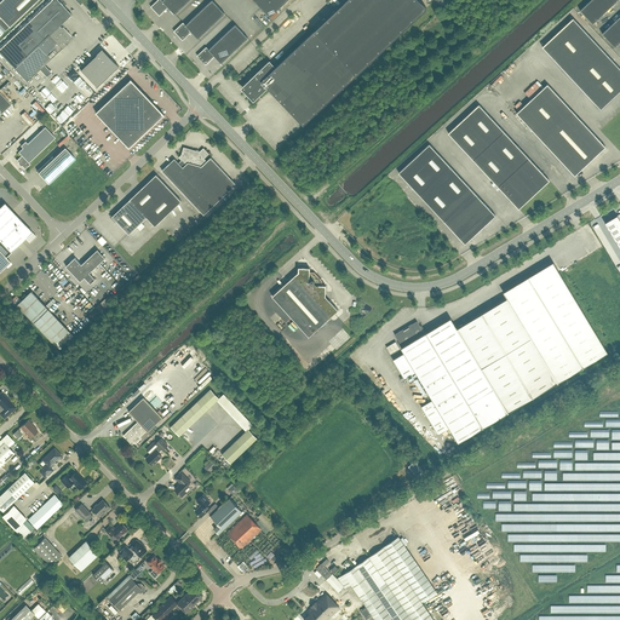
[(0,0),(0,16),(1,18),(0,18),(0,24),(5,30),(9,27),(36,0),(0,0)]
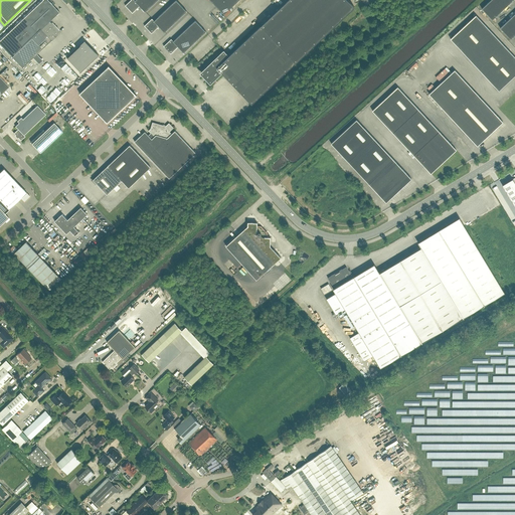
[(41,0),(0,39),(0,44),(22,67),(51,40),(51,39),(59,32),(49,21),(59,12),(47,0),(41,0)]
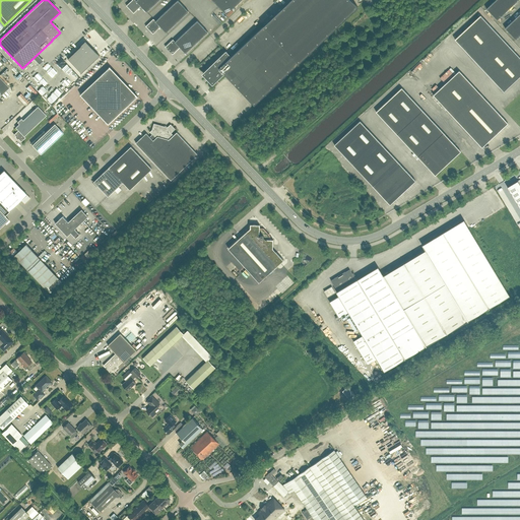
[(158,0),(136,0),(135,0),(132,0),(126,5),(134,13),(141,6),(146,12),(158,0)]
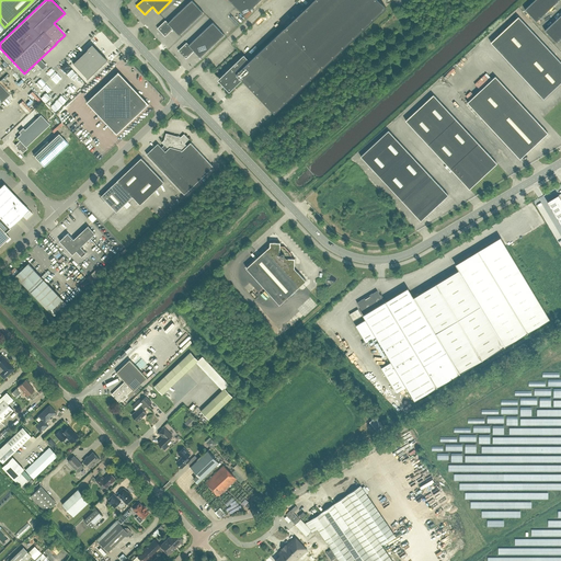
[(204,12),(192,0),(191,0),(168,23),(165,20),(158,29),(165,36),(173,29),(179,35),(204,12)]
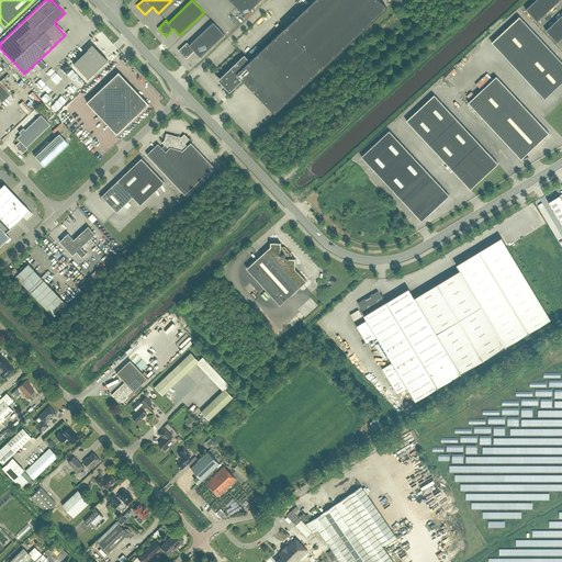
[(244,56),(221,77),(233,89),(243,79),(274,113),(386,8),(379,0),(313,0),(249,62),(244,56)]
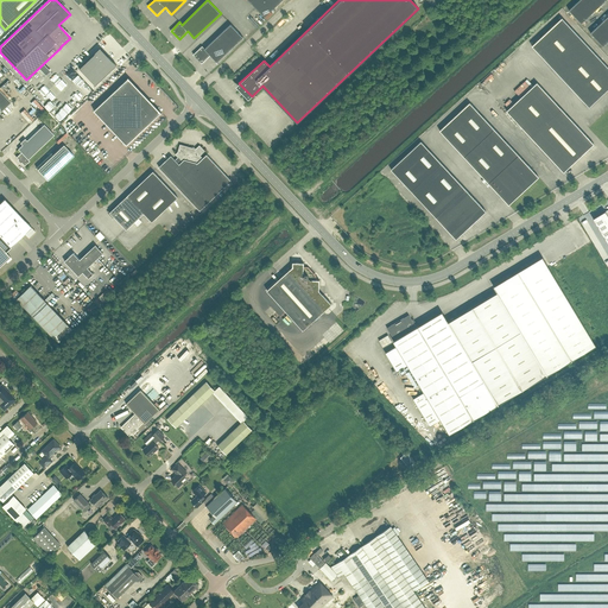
[(273,8),(265,0),(264,0),(257,8),(265,17),(271,11),(273,8)]
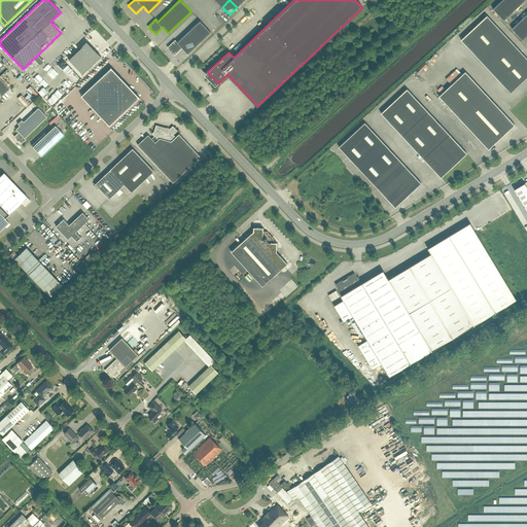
[(526,0),(501,0),(493,8),(503,21),(525,0),(526,0)]
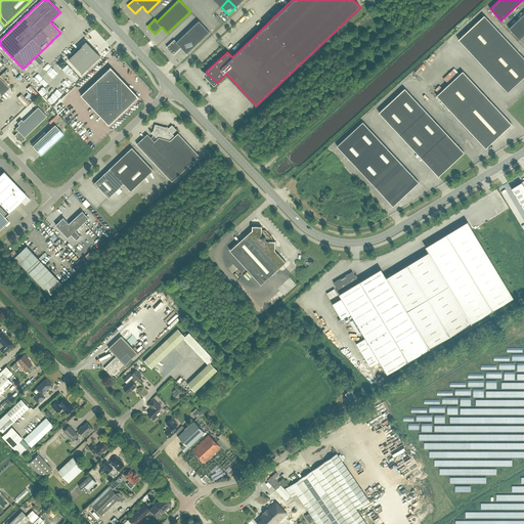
[(523,13),(509,29),(520,40),(523,35),(523,13)]
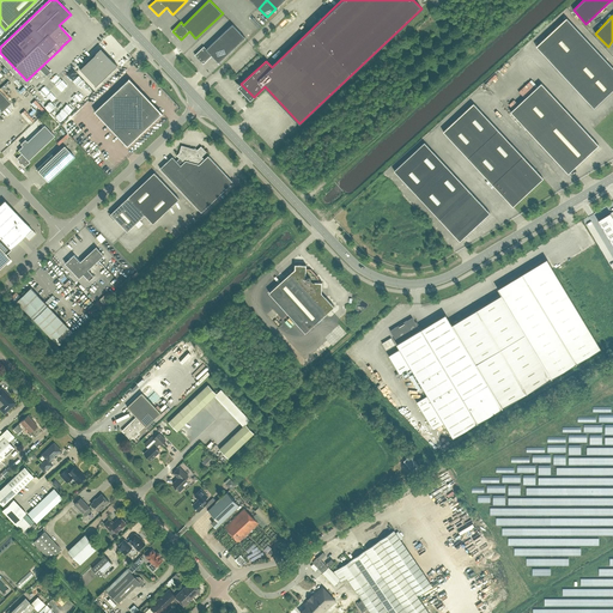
[(612,67),(566,18),(536,47),(594,108),(612,89),(612,67)]
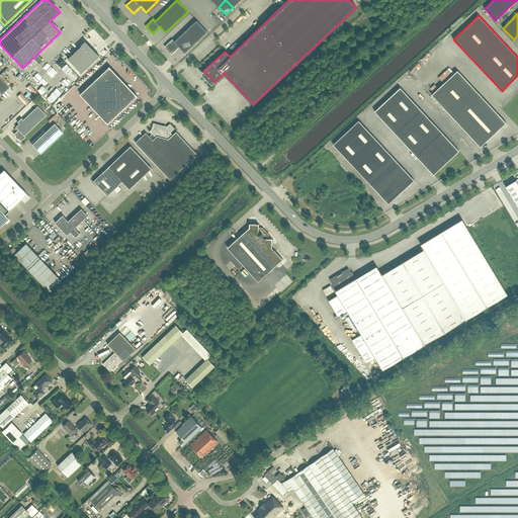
[(165,47),(172,54),(179,47),(185,53),(207,31),(196,20),(174,41),(172,39),(165,47)]
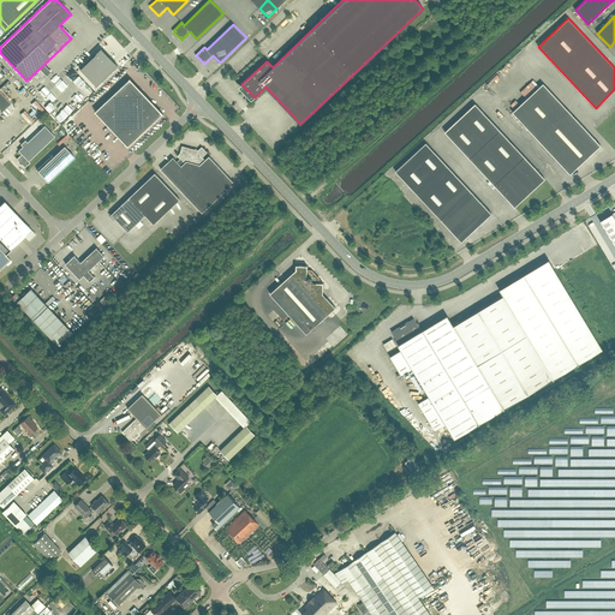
[(96,87),(118,66),(101,48),(79,69),(96,87)]
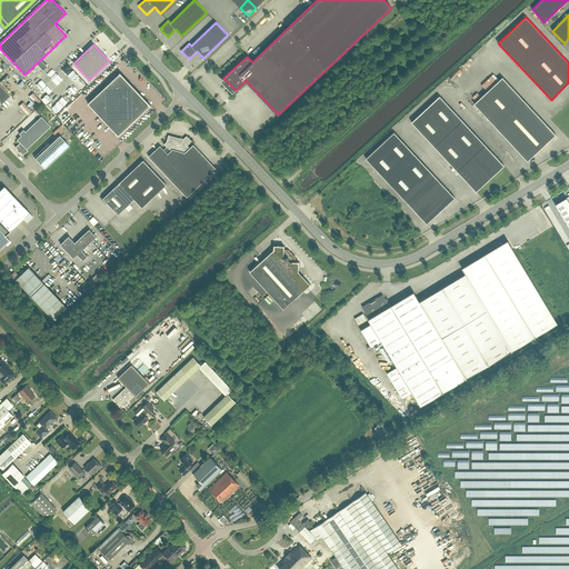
[(103,120),(136,89),(120,72),(120,73),(88,103),(103,120)]
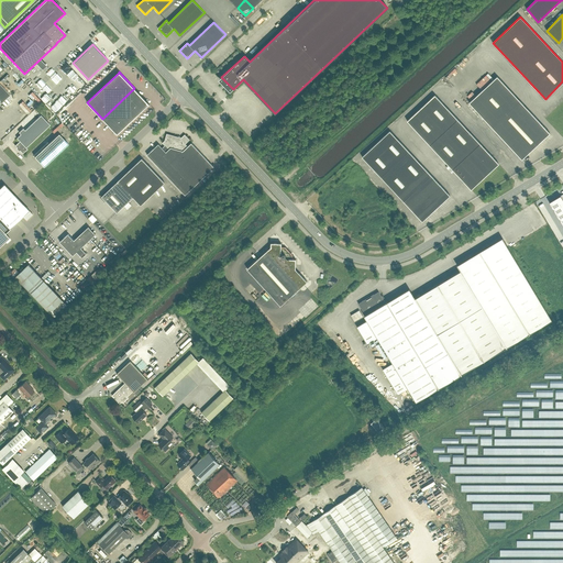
[(497,77),(468,102),(521,159),(550,133),(497,77)]
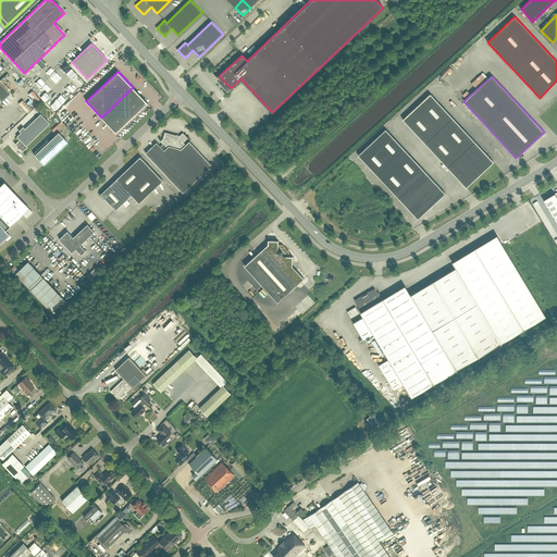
[(0,102),(10,94),(0,83),(0,102)]
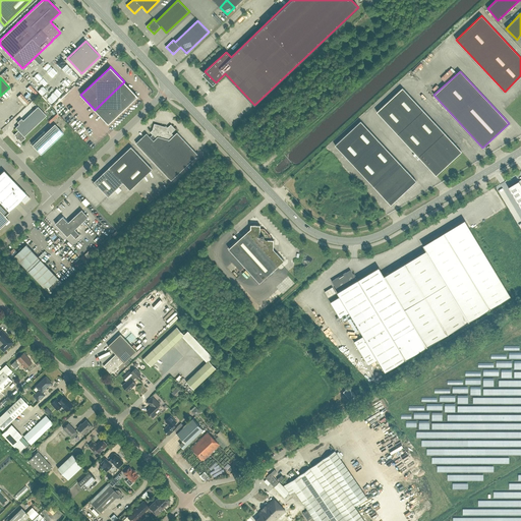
[(137,97),(138,97),(124,81),(95,110),(109,124),(137,97)]
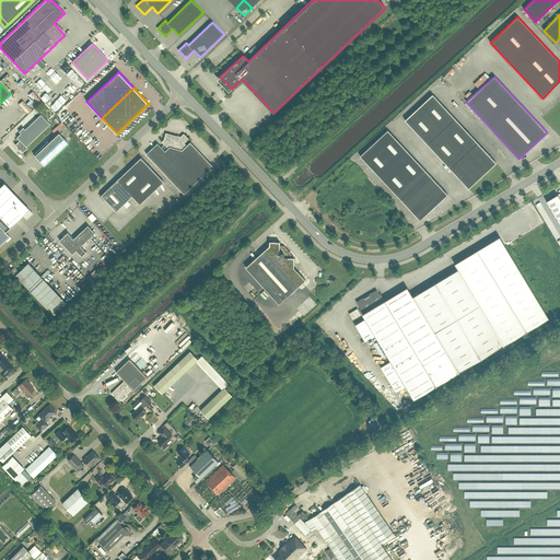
[(432,94),(405,120),(468,188),(469,188),(496,163),(432,94)]
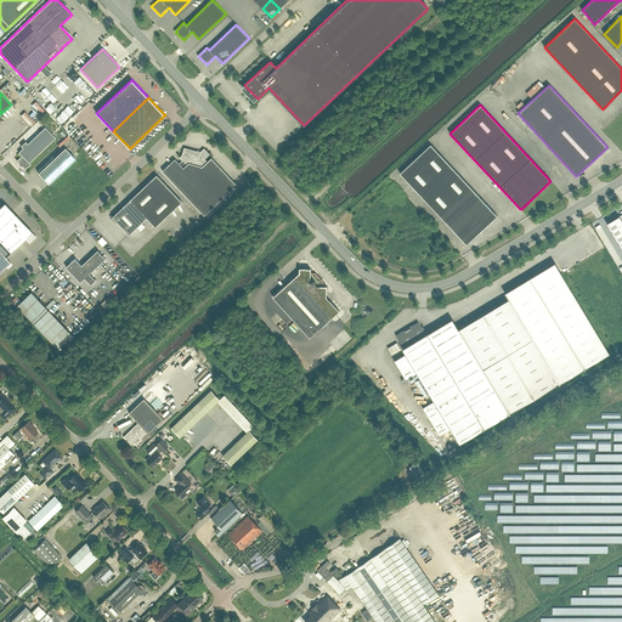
[(24,170),(30,164),(28,163),(55,137),(45,128),(18,152),(22,156),(17,160),(24,170)]
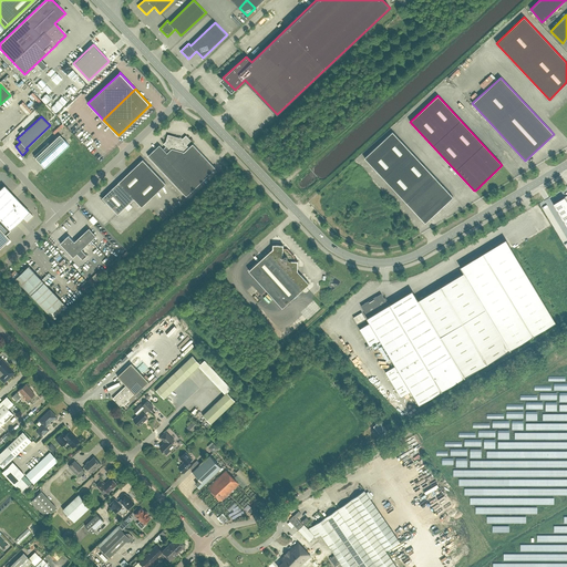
[(453,197),(392,132),(364,157),(425,223),(453,197)]
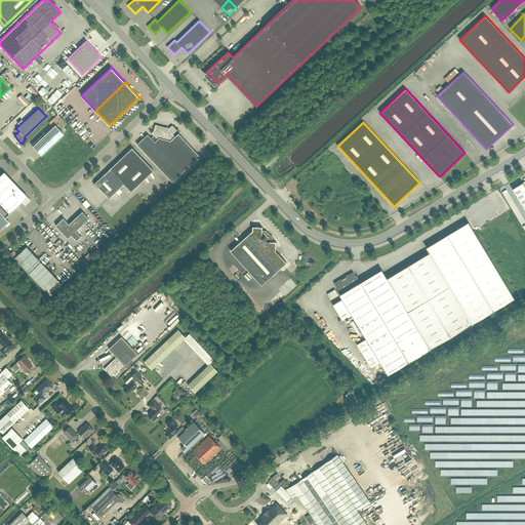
[(172,182),(179,175),(200,156),(178,133),(175,136),(172,134),(177,130),(172,125),(169,128),(156,124),(154,131),(152,133),(154,135),(151,138),(148,134),(137,145),(172,182)]
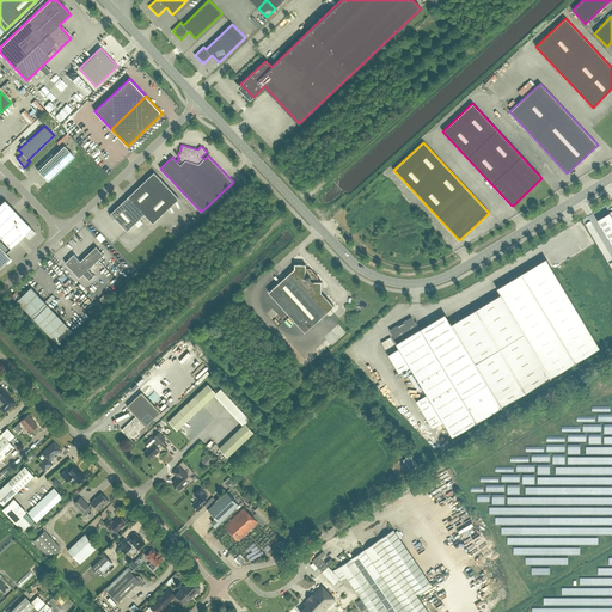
[(63,146),(37,170),(48,181),(74,157),(63,146)]
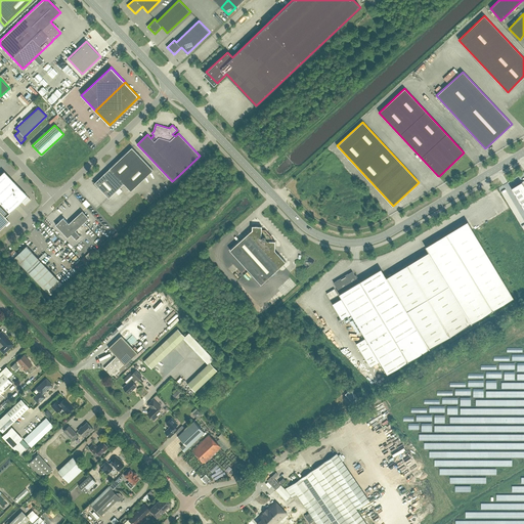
[(127,151),(110,169),(101,176),(100,176),(93,183),(97,187),(98,186),(108,198),(124,183),(131,190),(154,170),(132,147),(130,148),(127,151)]
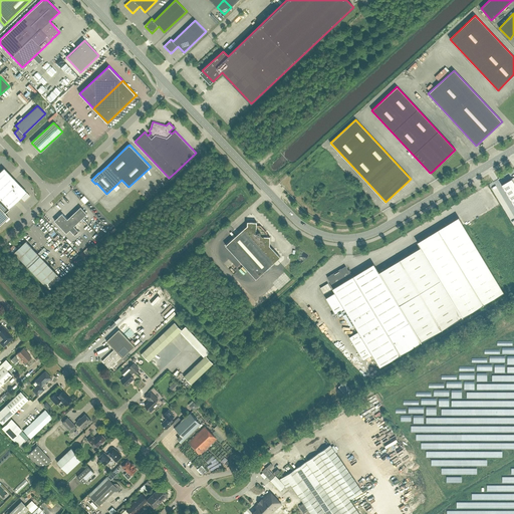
[(4,168),(0,171),(0,199),(9,209),(20,198),(24,201),(30,196),(4,168)]
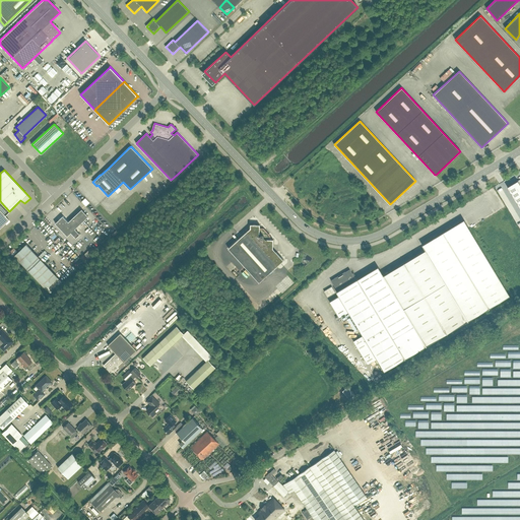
[(519,184),(519,183),(518,181),(507,187),(511,193),(519,187),(519,184)]
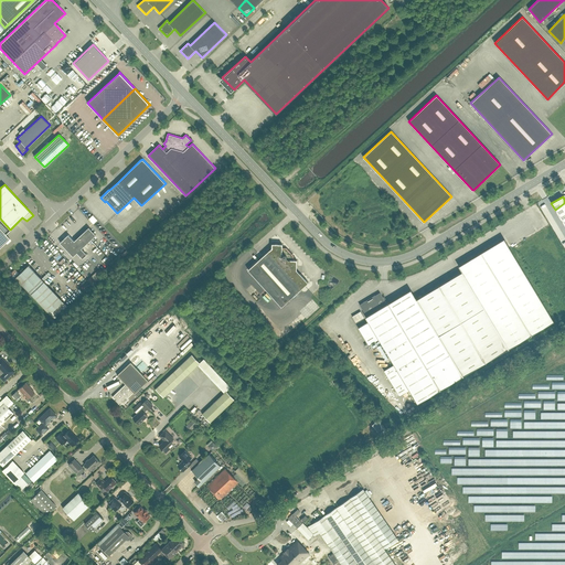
[(0,246),(9,238),(4,234),(10,230),(0,219),(0,246)]
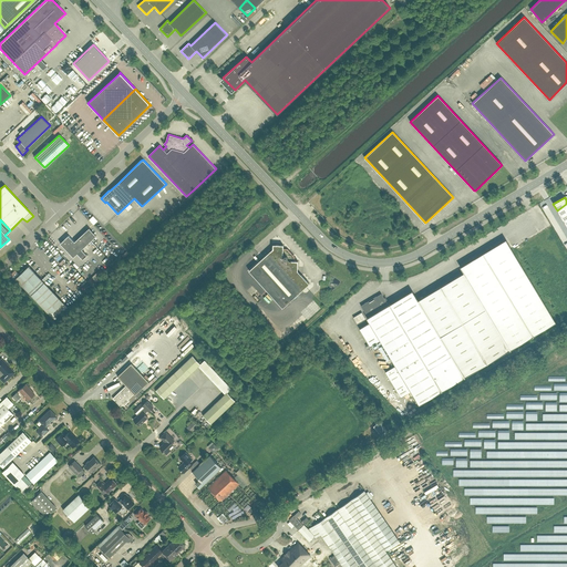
[(89,228),(74,241),(69,236),(60,244),(73,257),(78,254),(83,259),(88,255),(82,249),(96,236),(89,228)]
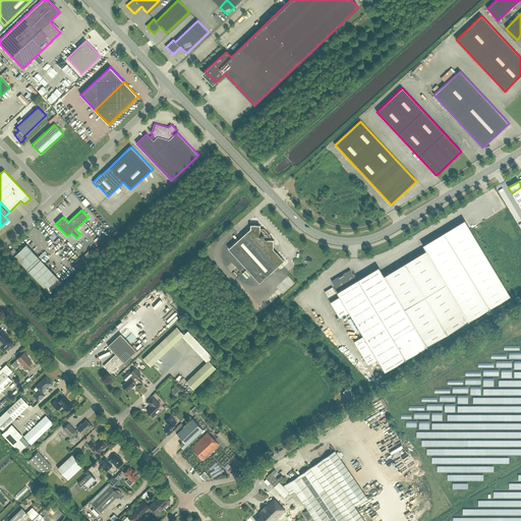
[(250,225),(250,231),(248,230),(228,248),(259,283),(284,261),(277,252),(273,252),(274,240),(270,239),(270,236),(264,229),(261,229),(261,225),(250,225)]
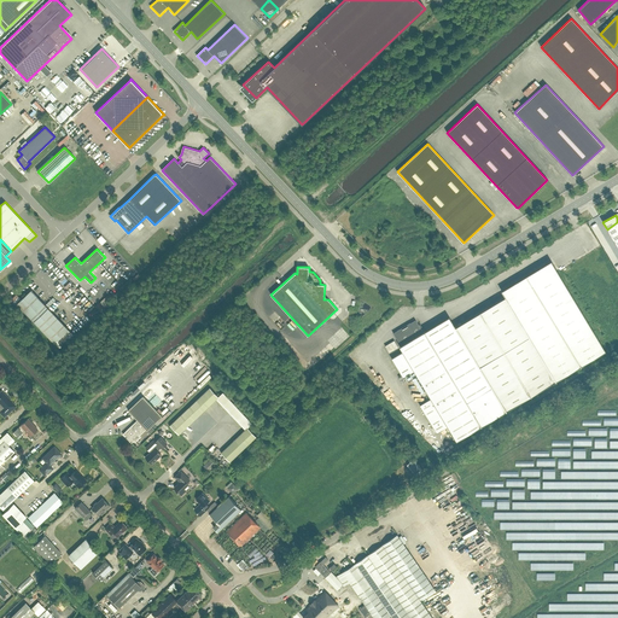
[(417,321),(415,320),(410,322),(394,333),(400,344),(401,347),(400,347),(403,353),(391,359),(403,378),(414,371),(431,398),(420,406),(437,433),(448,426),(456,441),(506,412),(555,382),(606,351),(558,272),(508,301),(506,297),(505,297),(455,327),(464,340),(439,355),(425,332),(423,332),(423,331),(417,321)]
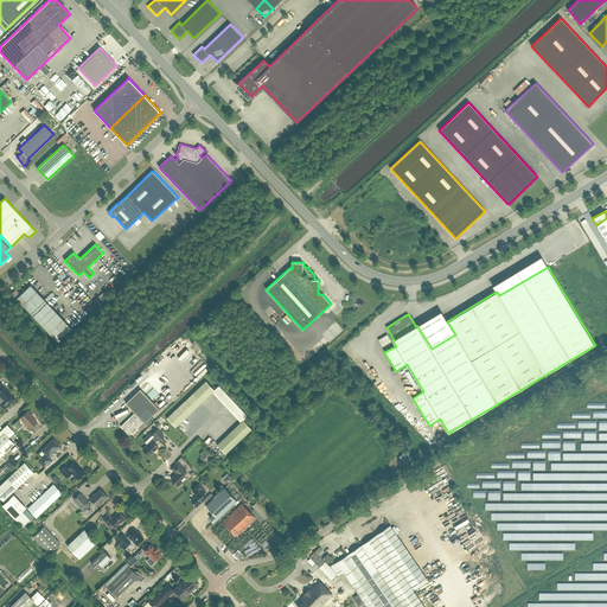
[(53,337),(68,324),(31,285),(17,298),(53,337)]
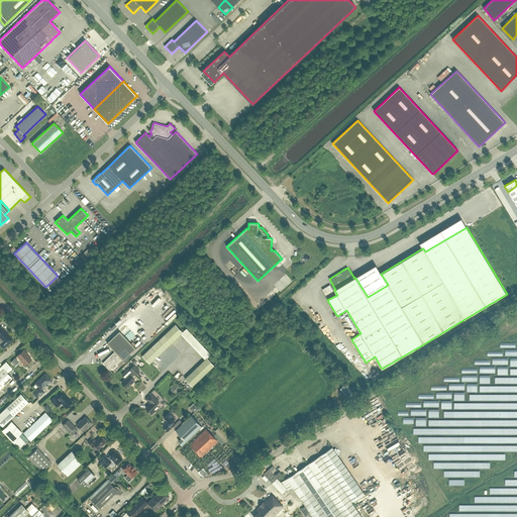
[(322,290),(325,295),(333,290),(330,285),(322,290)]
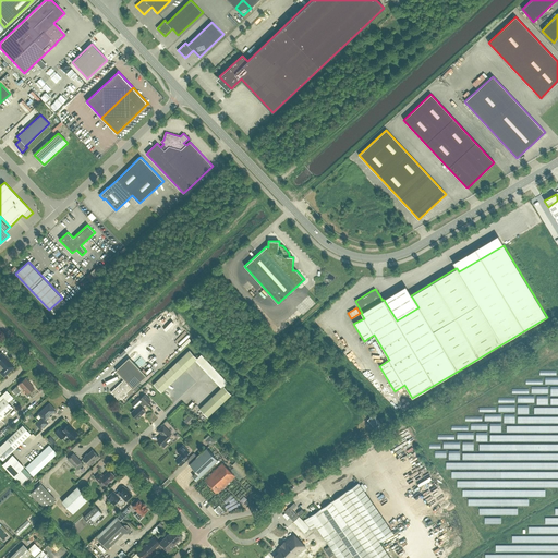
[(197,359),(190,350),(154,384),(161,392),(195,360),(221,388),(199,409),(207,416),(231,395),(223,386),(228,383),(201,354),(197,359)]
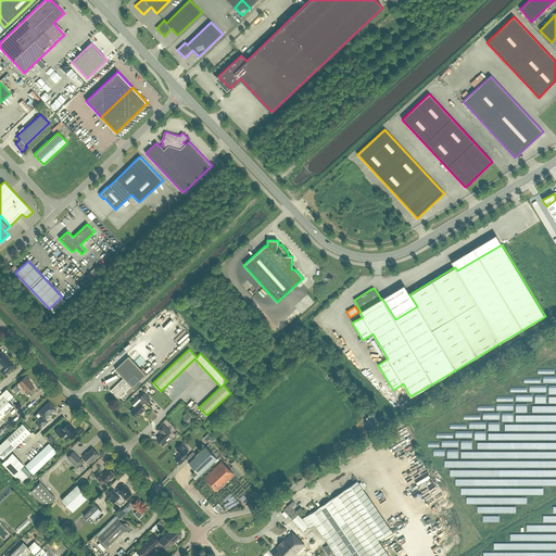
[(0,353),(0,370),(3,375),(13,365),(1,352),(0,353)]
